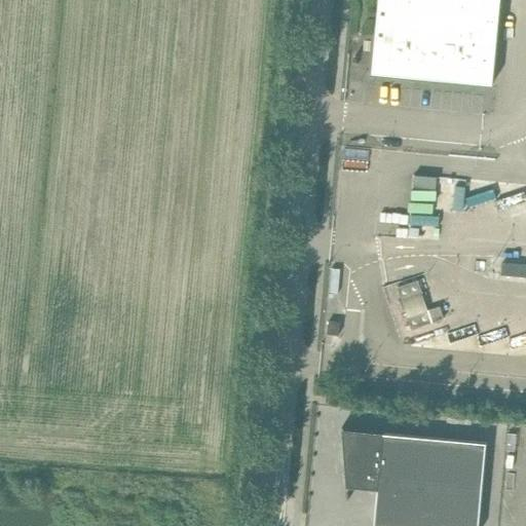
[(499,0),(378,0),(372,73),(492,84),(499,0)]
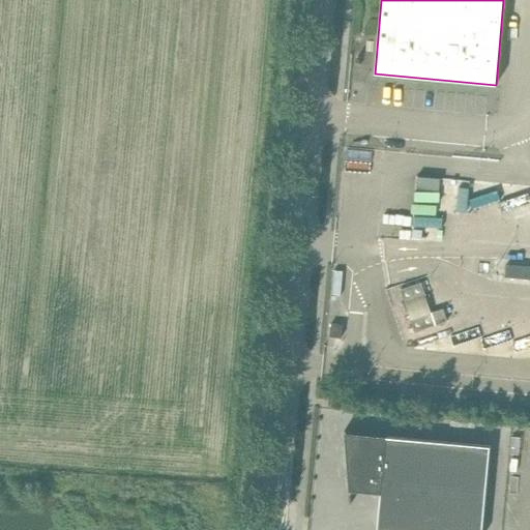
[(529,265),(504,264),(503,281),(529,283),(529,265)]
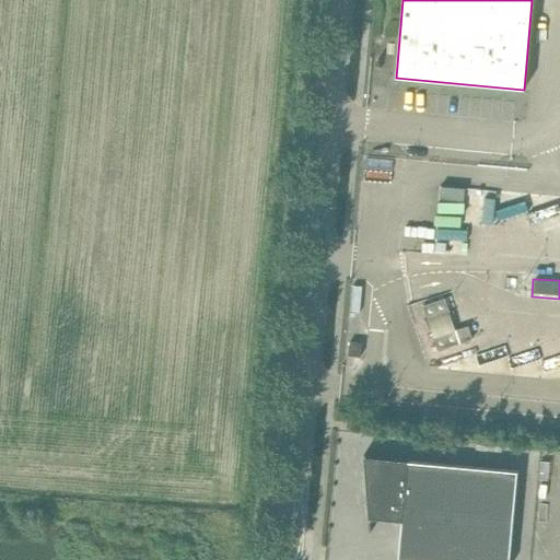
[(445,298),(423,305),(438,350),(473,339),(468,326),(455,329),(445,298)]
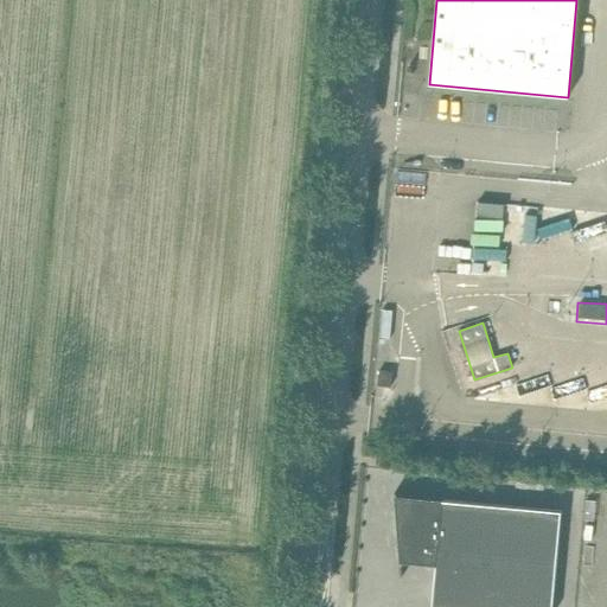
[(394,355),(377,352),(371,404),(390,406),(394,355)]
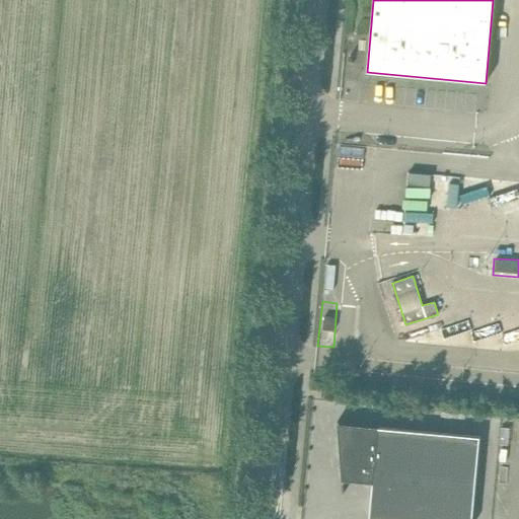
[(369,487),(369,518),(471,518),(479,436),(339,423),(339,421),(338,421),(343,493),(344,493),(343,479),(369,487)]
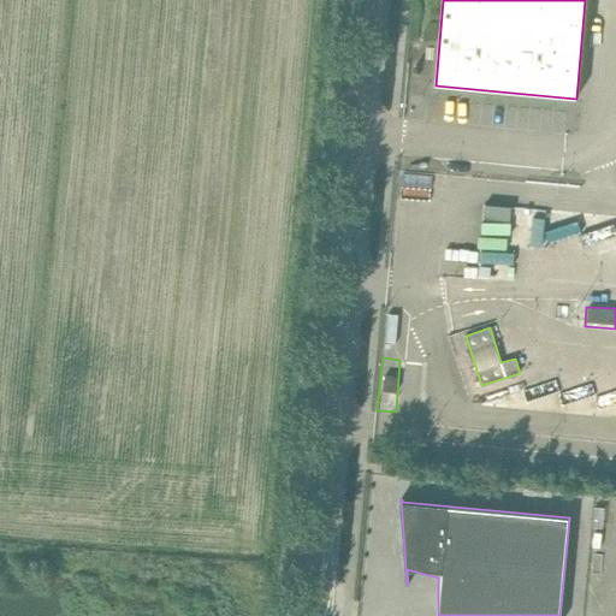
All buildings are outlined.
